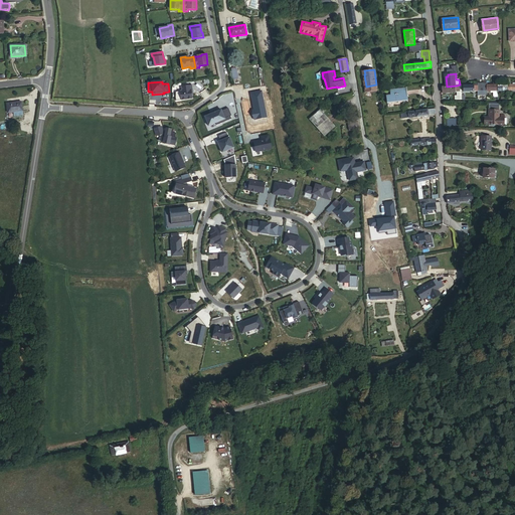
[(192,98),(191,90),(192,90),(192,84),(182,87),(182,91),(180,91),(181,100),(192,98)]
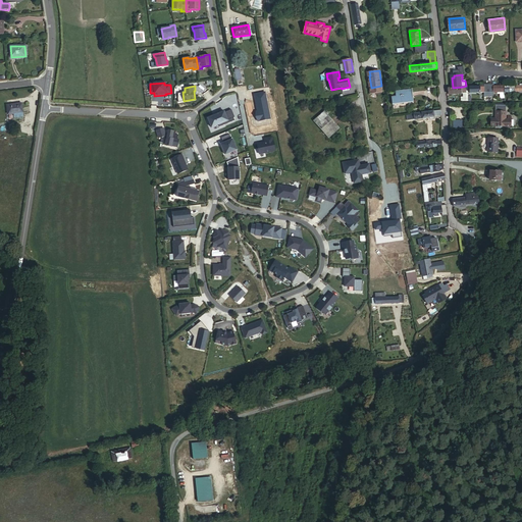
[(493,86),(484,87),(484,92),(484,96),(489,96),(489,92),(493,92),(493,86)]
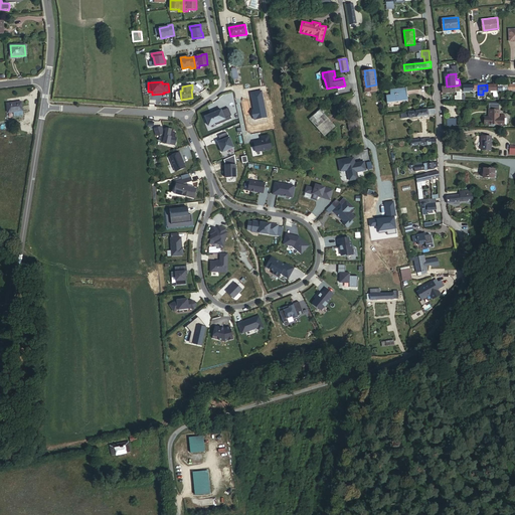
[(392,95),(393,101),(402,100),(402,102),(407,101),(406,89),(390,90),(390,95),(392,95)]
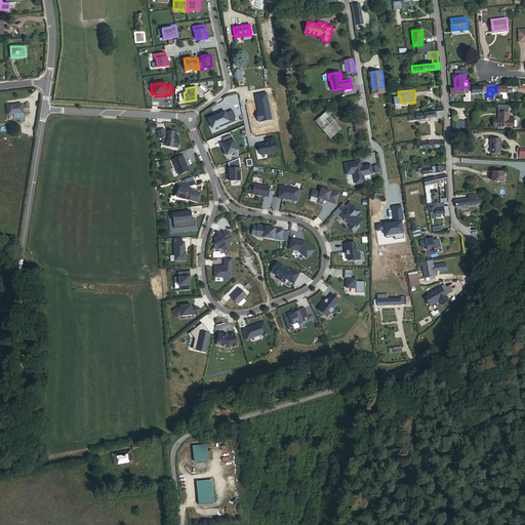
[(267,92),(255,94),(258,111),(256,112),(259,122),(273,120),(267,92)]
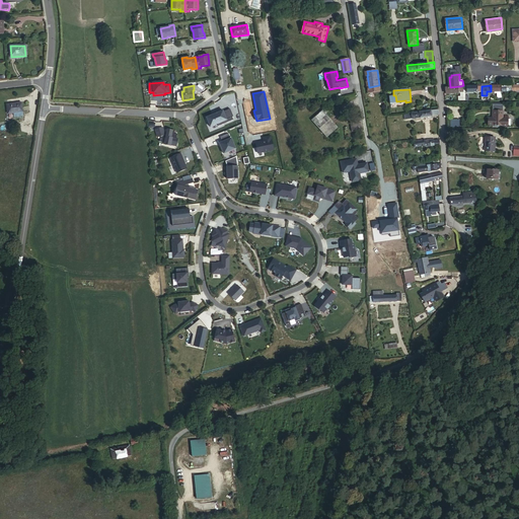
[(7,105),(9,115),(23,113),(21,103),(7,105)]
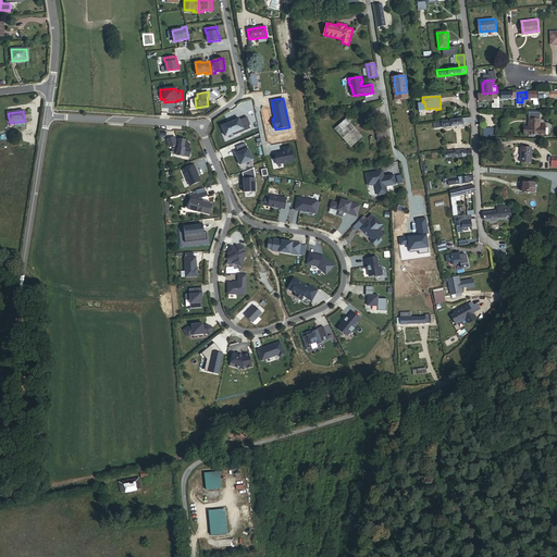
[(222,124),(226,135),(234,132),(235,134),(251,127),(250,124),(251,124),(248,115),(240,119),(240,118),(222,124)]
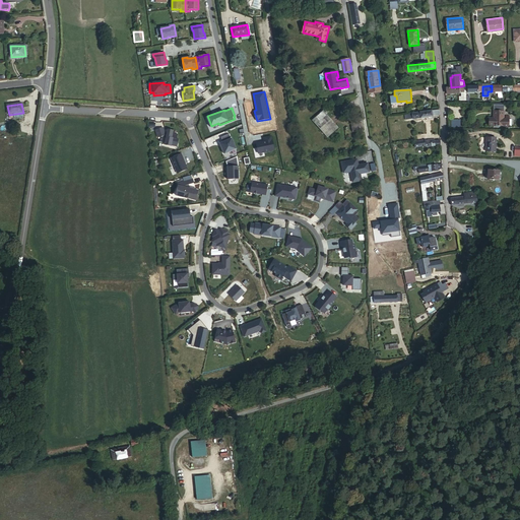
[(405,119),(410,118),(420,117),(420,118),(433,117),(432,116),(440,115),(440,110),(405,114),(405,119)]
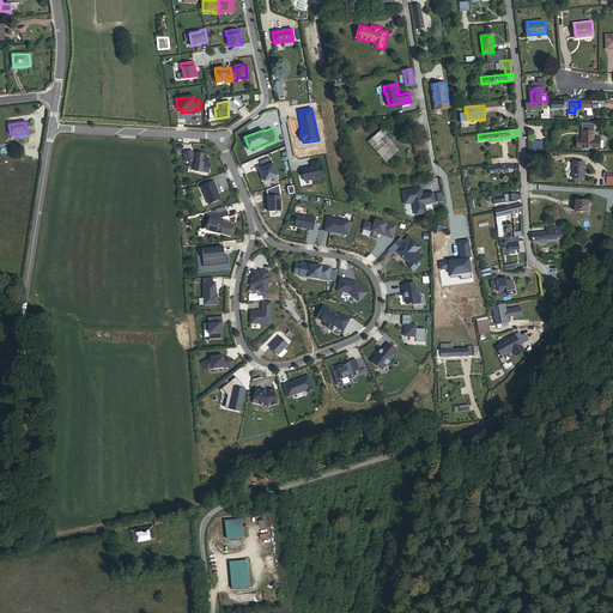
[(602,149),(602,140),(598,140),(595,140),(595,131),(583,131),(583,139),(578,139),(578,149),(602,149)]
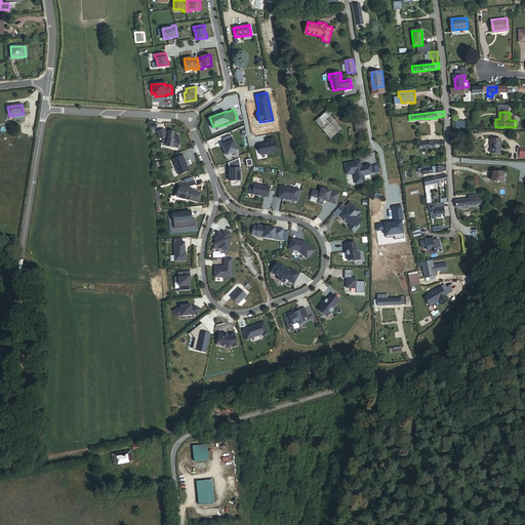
[(316,122),(328,135),(335,129),(337,132),(340,129),(326,113),(316,122)]
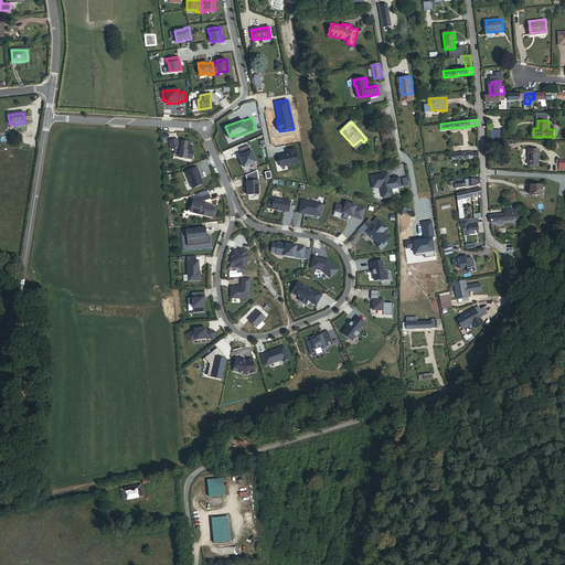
[(382,131),(384,144),(393,142),(391,129),(382,131)]
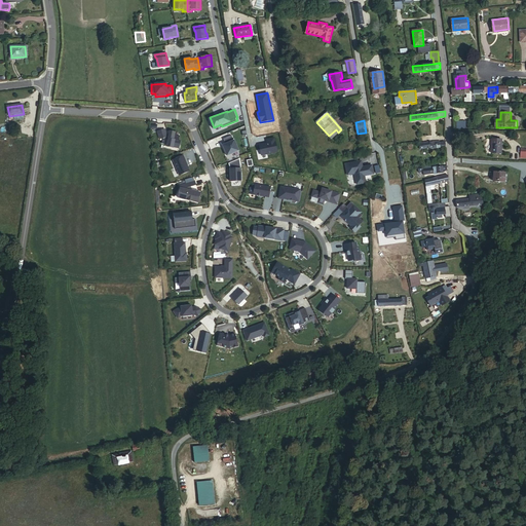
[(159,139),(162,138),(162,139),(161,143),(179,147),(180,140),(179,140),(180,135),(176,135),(177,132),(170,129),(168,135),(166,136),(164,128),(157,132),(159,139)]
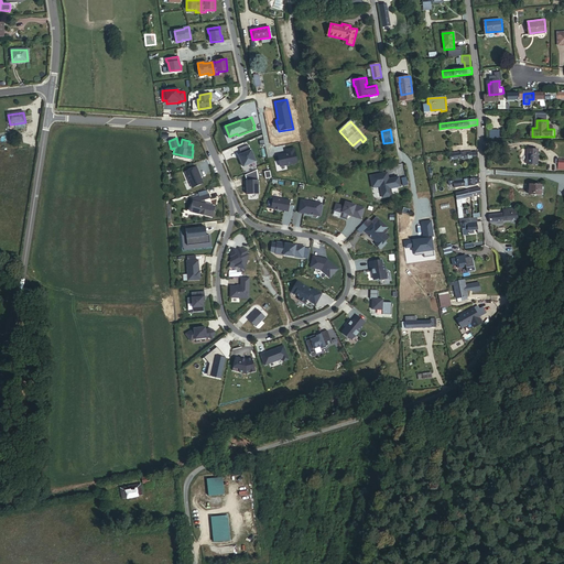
[(240,154),(242,159),(241,161),(243,166),(257,161),(251,150),(249,144),(239,148),(242,153),(240,154)]
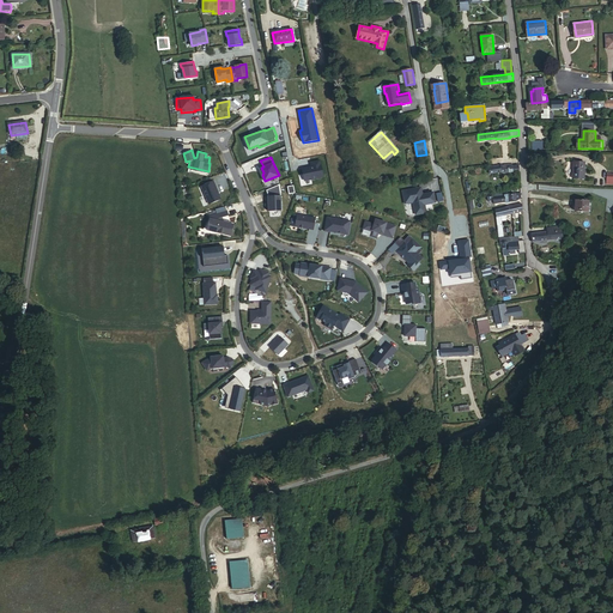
[(310,167),(302,168),(305,182),(323,177),(320,159),(309,162),(310,167)]
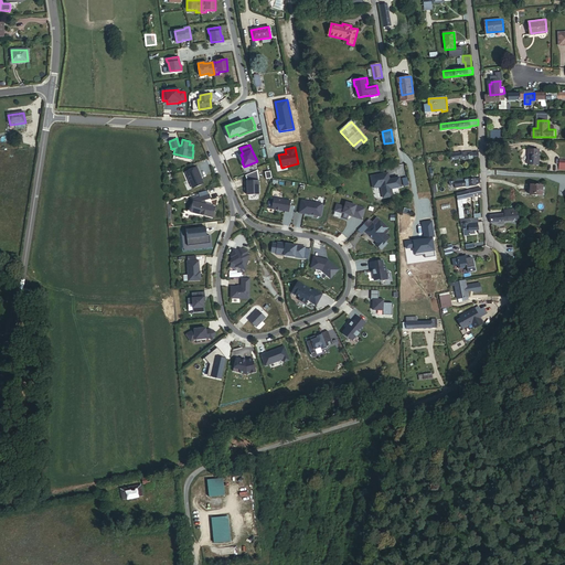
[(540,150),(530,150),(529,164),(539,166),(540,150)]
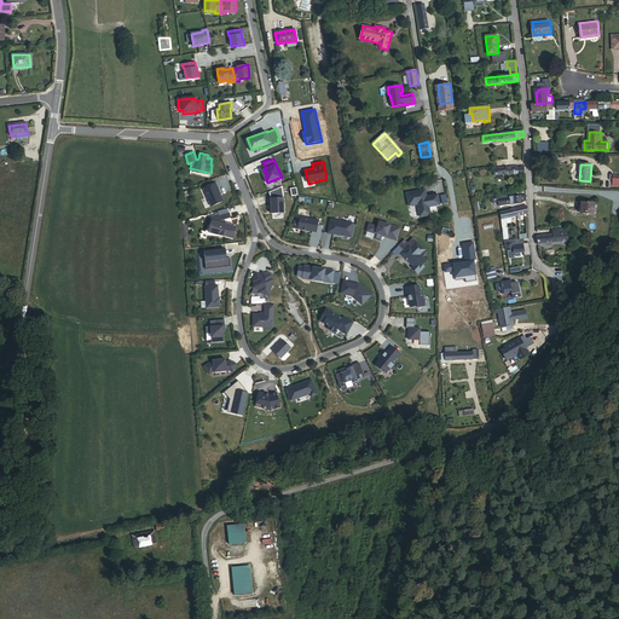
[(203,187),(210,206),(224,201),(215,181),(203,187)]
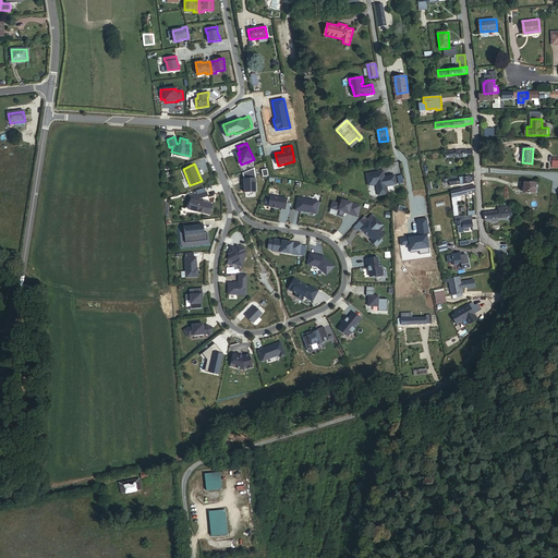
[(244,178),(242,178),(243,183),(244,183),(244,192),(256,191),(256,178),(254,168),(242,172),(244,178)]
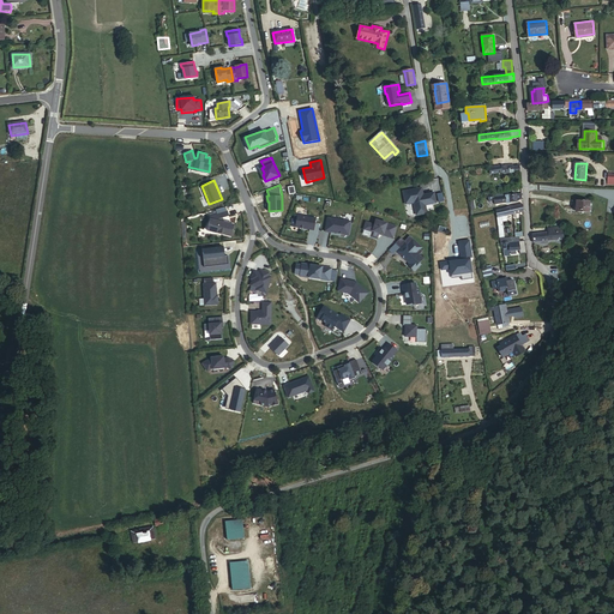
[(425,205),(435,204),(434,193),(421,196),(419,190),(403,192),(405,204),(414,203),(416,215),(426,214),(425,205)]
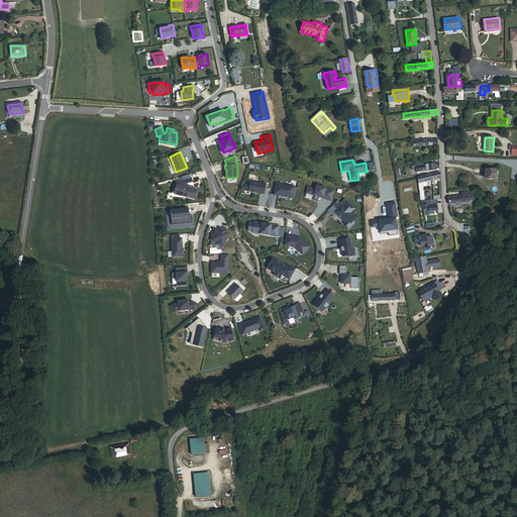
[(487,169),(486,172),(486,179),(497,180),(497,170),(487,169)]
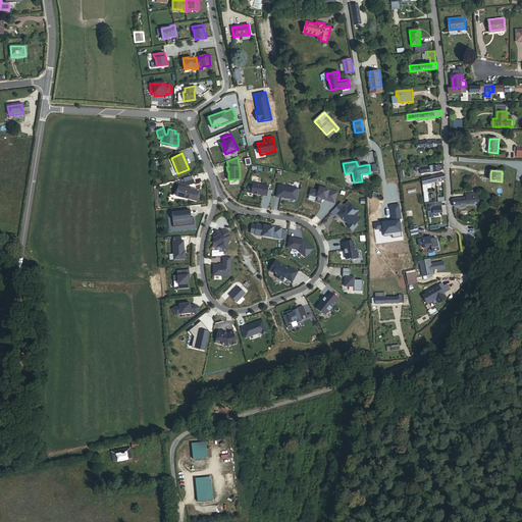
[(435,183),(446,179),(445,173),(435,176),(435,183)]
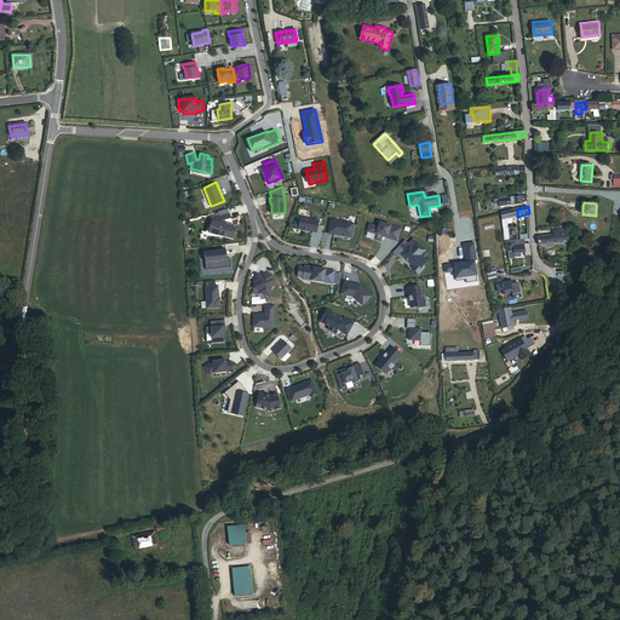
[(213,220),(212,220),(210,233),(234,239),(237,227),(220,223),(222,220),(231,218),(228,208),(218,211),(218,212),(216,213),(217,216),(212,218),(213,220)]
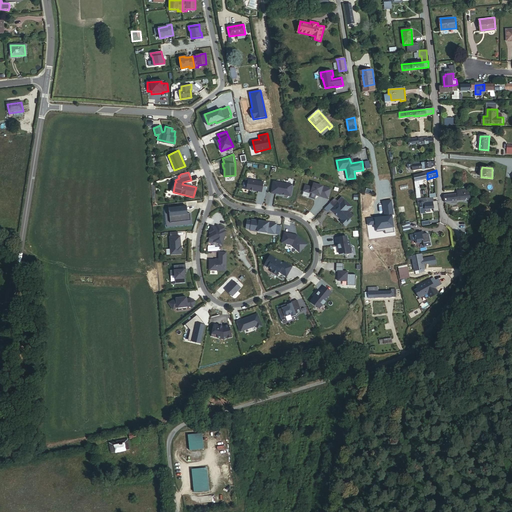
[(414,175),(415,182),(418,181),(427,179),(427,173),(419,174),(414,175)]
